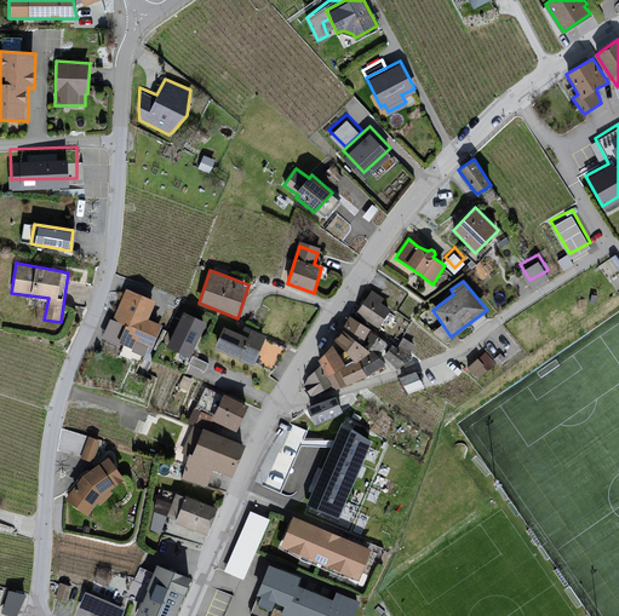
[(154,301),(125,289),(104,337),(133,349),(137,341),(152,347),(161,326),(148,320),(154,301)]
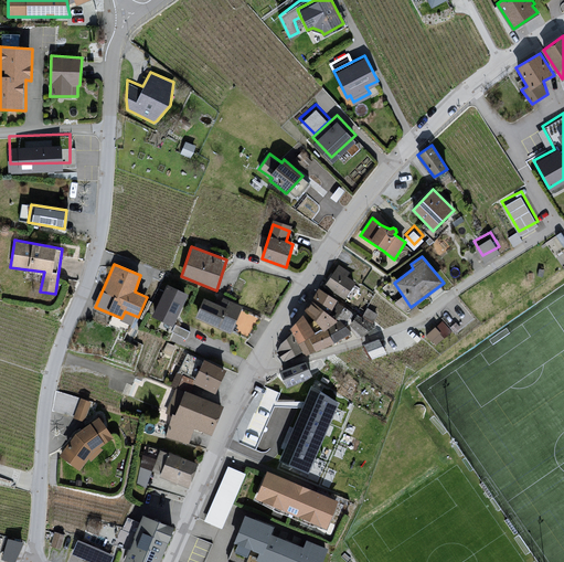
[(337,264),(323,286),(343,300),(355,282),(350,277),(348,272),(337,264)]
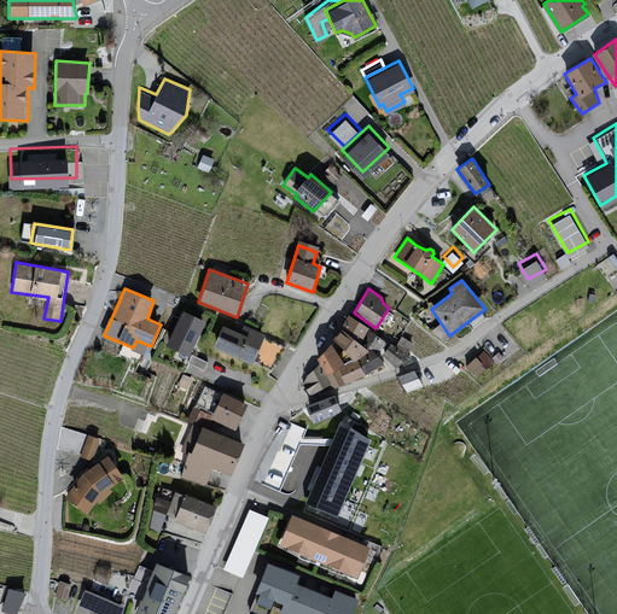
[(207,321),(184,311),(167,345),(188,356),(207,321)]
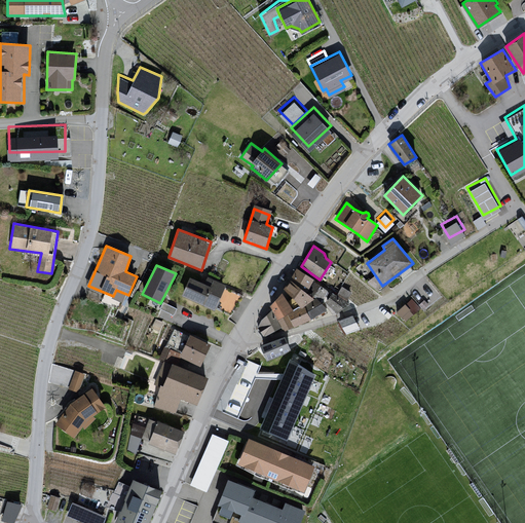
[(290,282),(285,289),(301,307),(314,299),(307,292),(314,279),(296,268),(291,279),(290,282)]
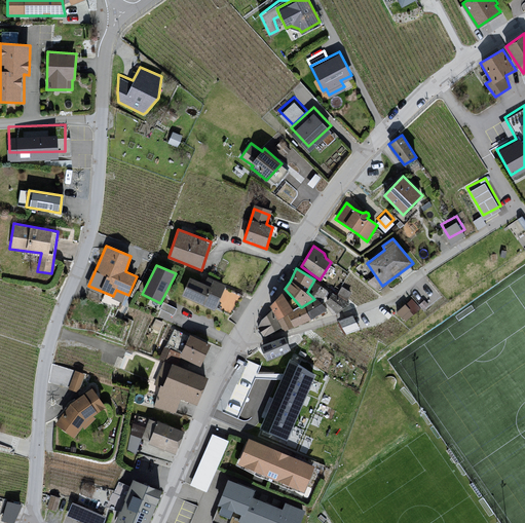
[(189,277),(182,295),(214,311),(225,285),(208,277),(205,285),(189,277)]
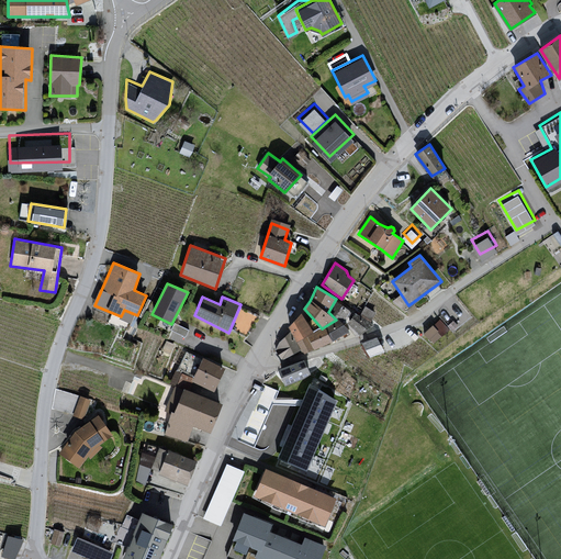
[(352,311),(336,300),(328,312),(336,320),(341,321),(352,311)]
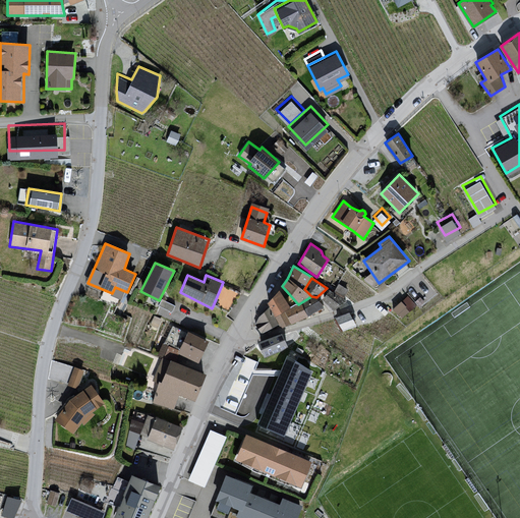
[(329,290),(322,299),(334,309),(347,301),(343,298),(349,289),(338,283),(332,292),(329,290)]
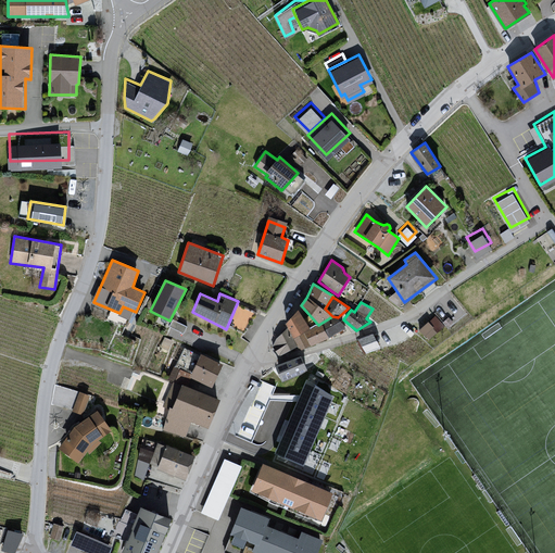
[(299,309),(285,324),(287,328),(293,338),(311,328),(299,309)]
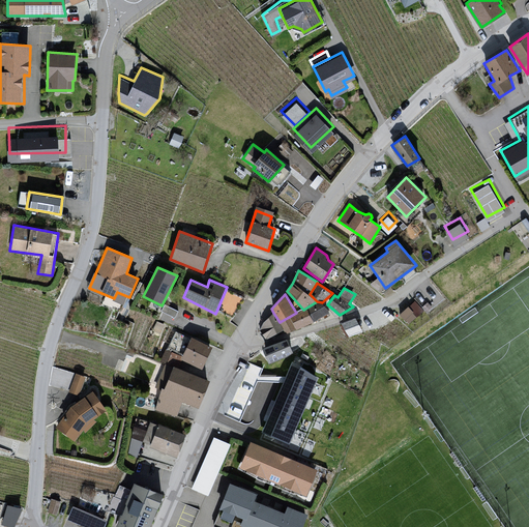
[(416,296),(400,306),(406,318),(423,308),(416,296)]
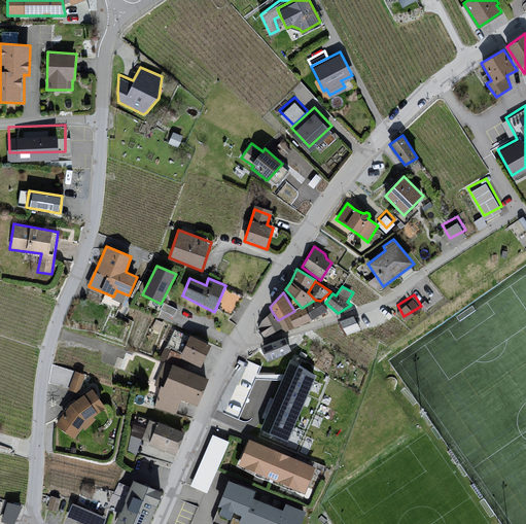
[(294,311),(278,320),(282,328),(284,332),(326,311),(320,301),(315,300),(302,308),(294,311)]
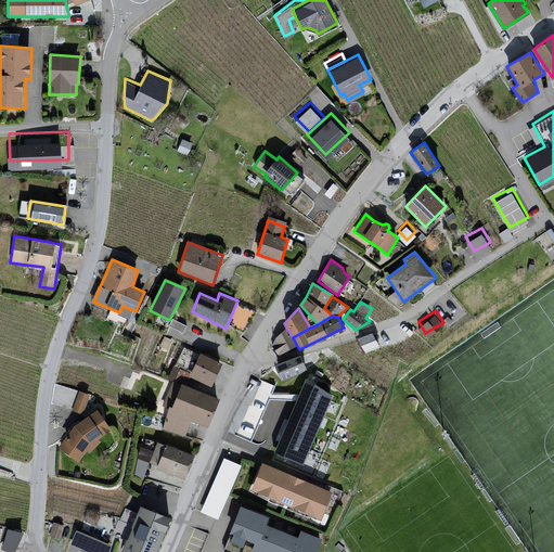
[(274,337),(271,345),(279,354),(297,346),(286,328),(274,337)]
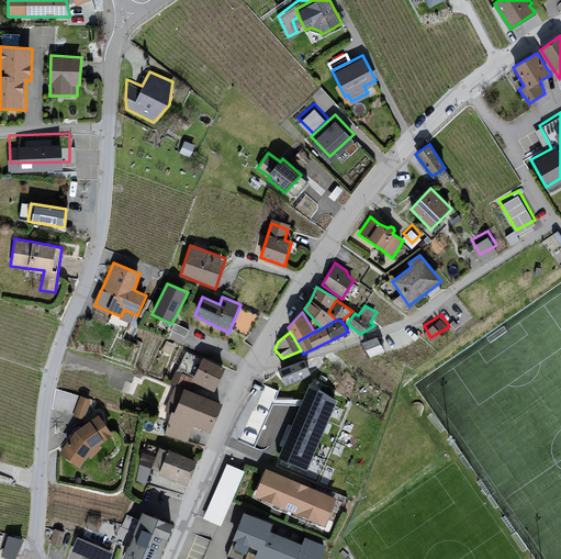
[(377,337),(361,341),(369,356),(384,351),(377,337)]
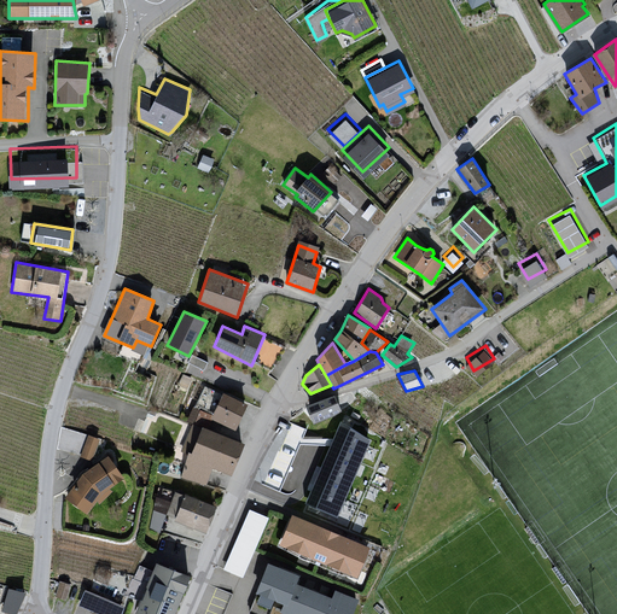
[(223,393),(209,419),(234,432),(246,405),(223,393)]
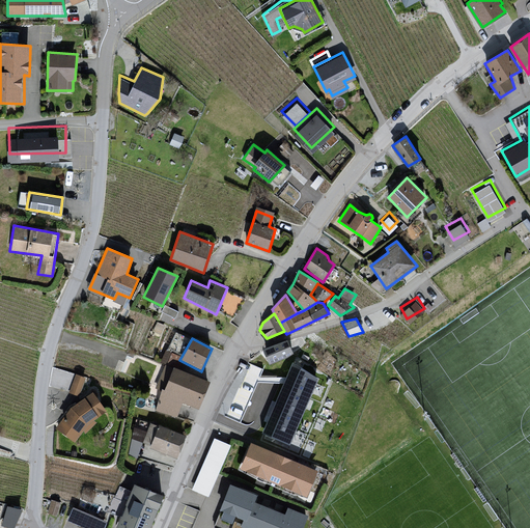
[(286,339),(265,348),(273,362),(293,353),(286,339)]
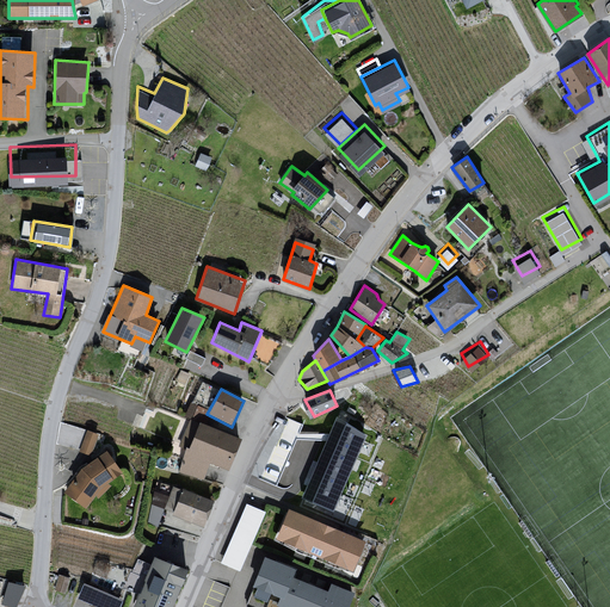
[(334,410),(301,491),(333,505),(367,423),(334,410)]
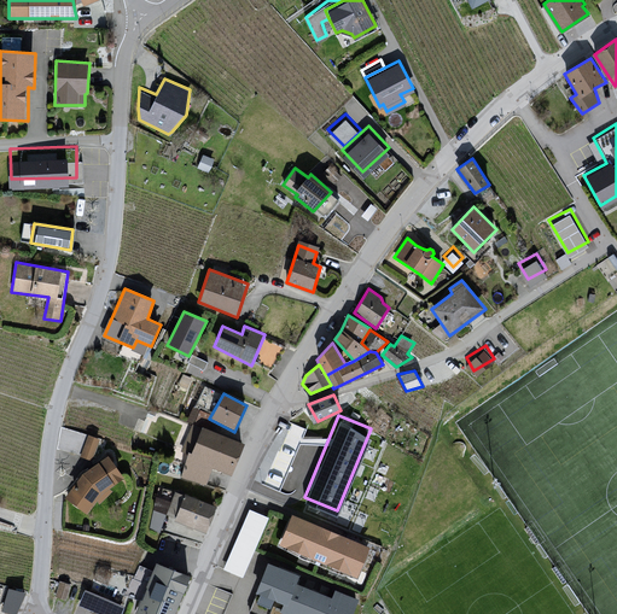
[(203,426),(180,477),(204,486),(213,468),(231,475),(245,445),(203,426)]
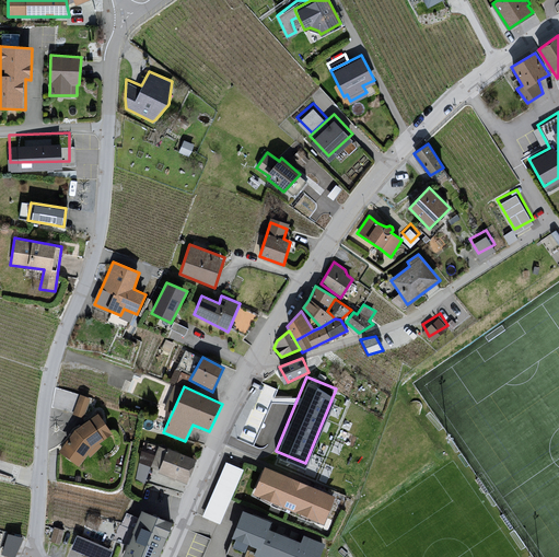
[(79,389),(72,408),(83,413),(90,392),(79,389)]
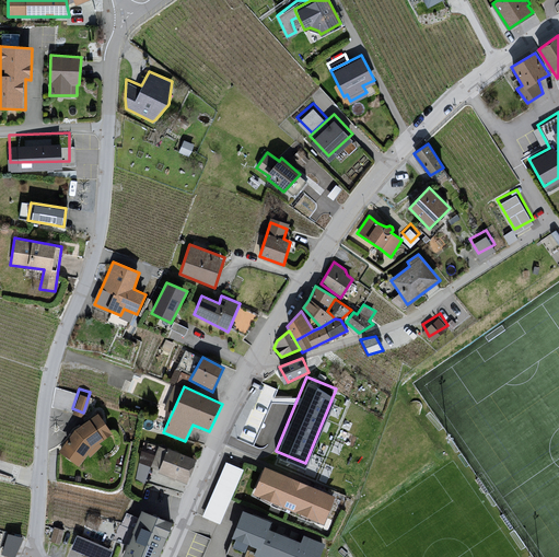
[(73,431),(58,451),(77,464),(88,455),(90,459),(101,447),(100,445),(114,433),(97,413),(73,431)]
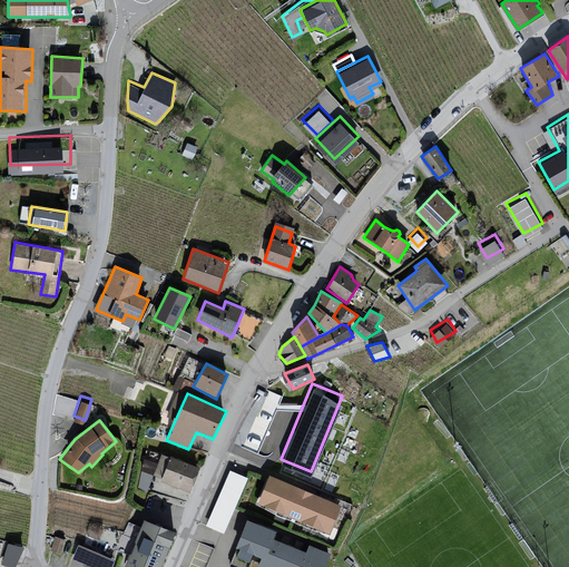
[(145,453),(137,482),(148,485),(156,457),(145,453)]
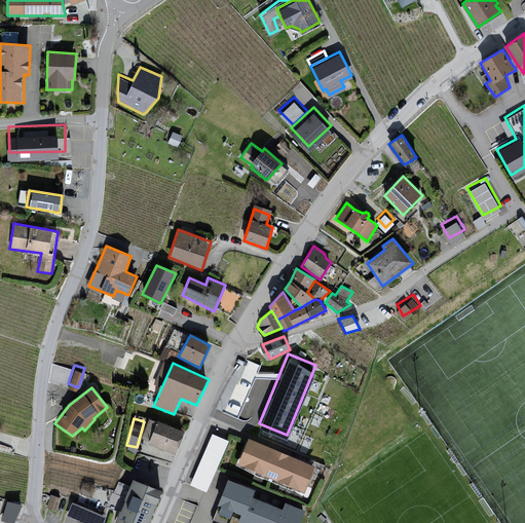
[(157,420),(149,441),(175,453),(183,431),(157,420)]
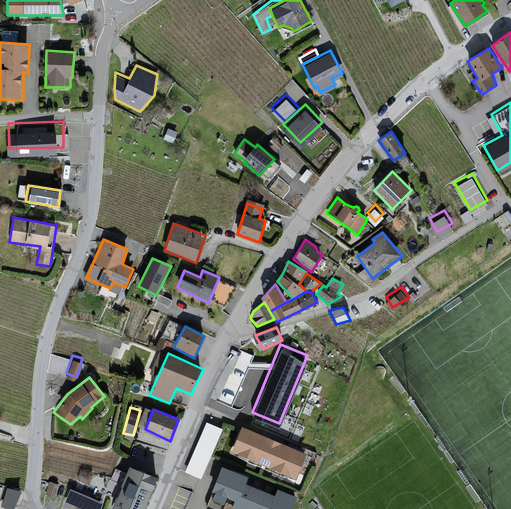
[(205,416),(185,467),(201,473),(221,422),(205,416)]
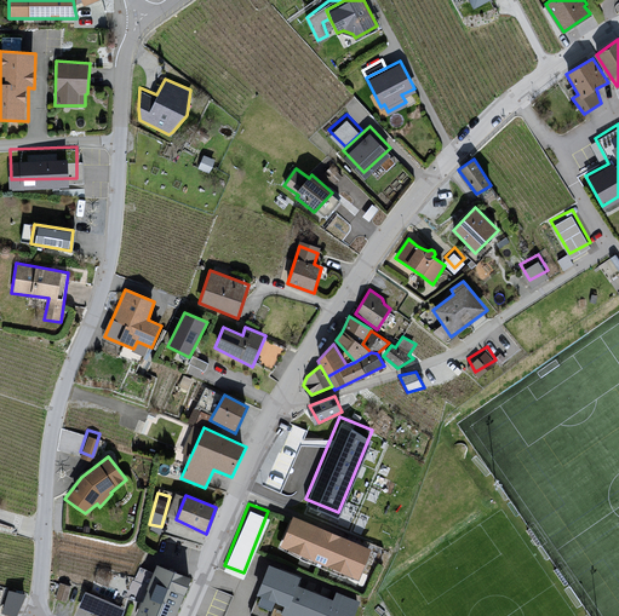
[(293,517),(280,548),(357,581),(371,548),(293,517)]
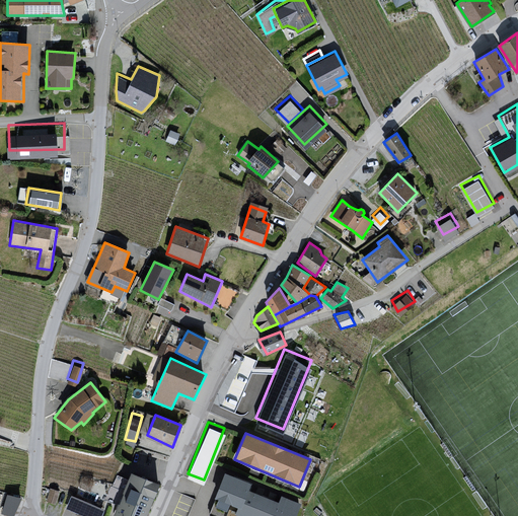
[(252,484),(225,472),(209,513),(215,515),(295,515),(301,504),(282,496),(279,502),(249,491),(252,484)]
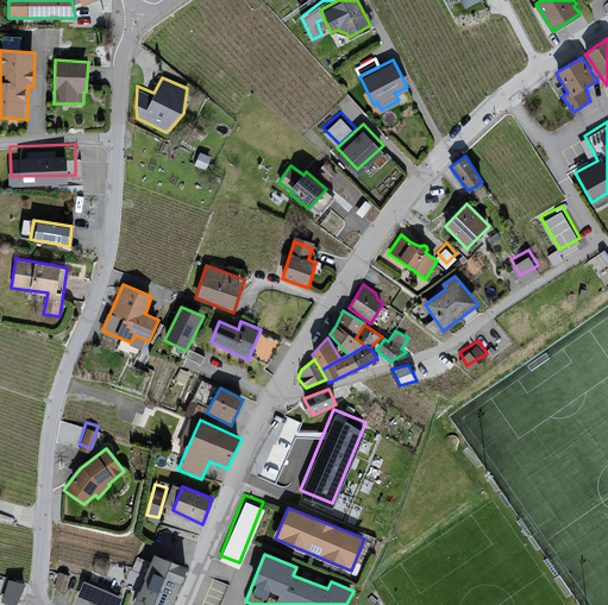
[(154,555),(133,602),(142,604),(171,604),(188,567),(154,555)]
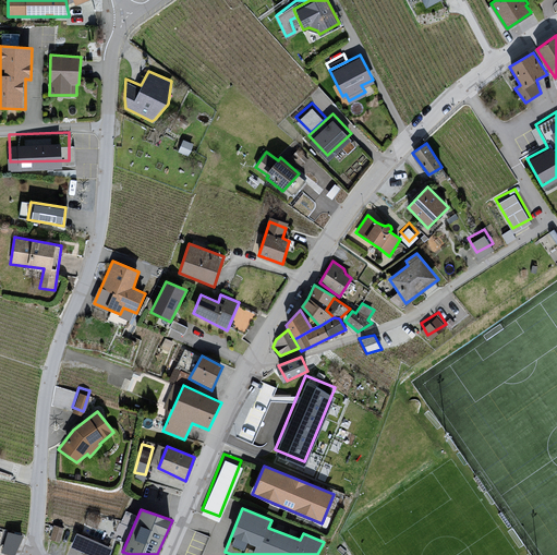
[(52,520),(51,532),(59,533),(60,521),(52,520)]
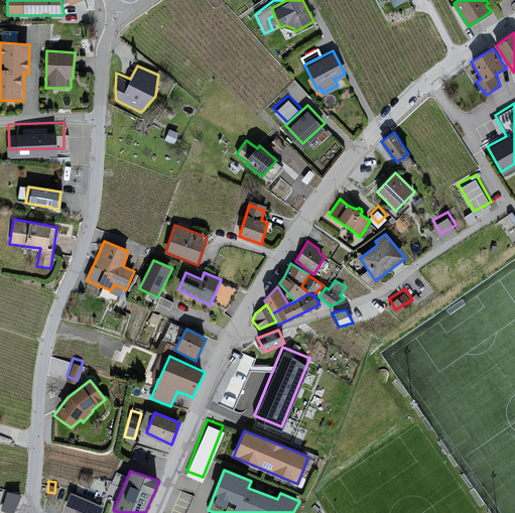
[(65,500),(96,512),(98,512),(104,500),(71,487),(65,500)]
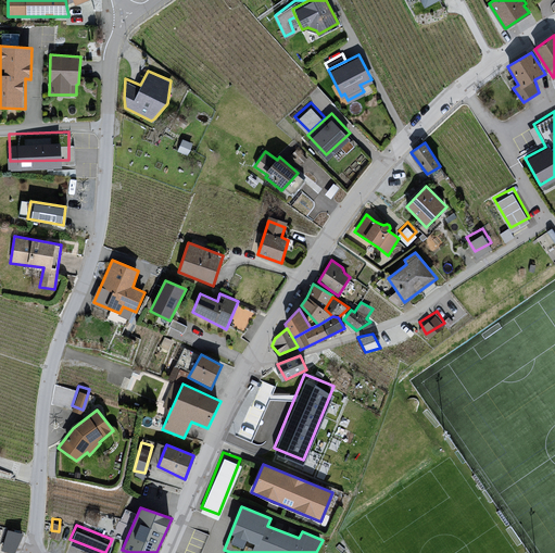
[(22,533),(8,530),(2,548),(14,552),(22,533)]
